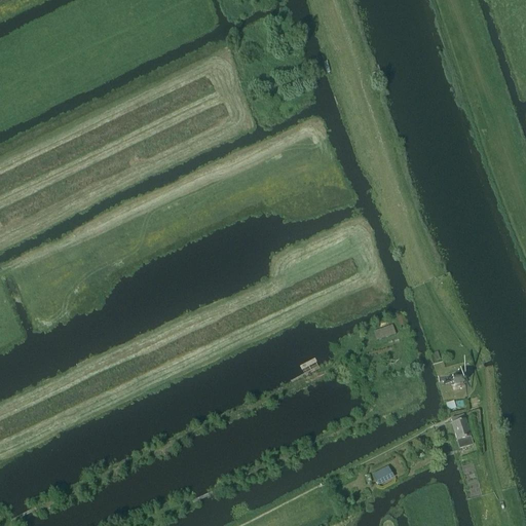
[(376,341),(396,335),(392,326),(373,332),(376,341)]
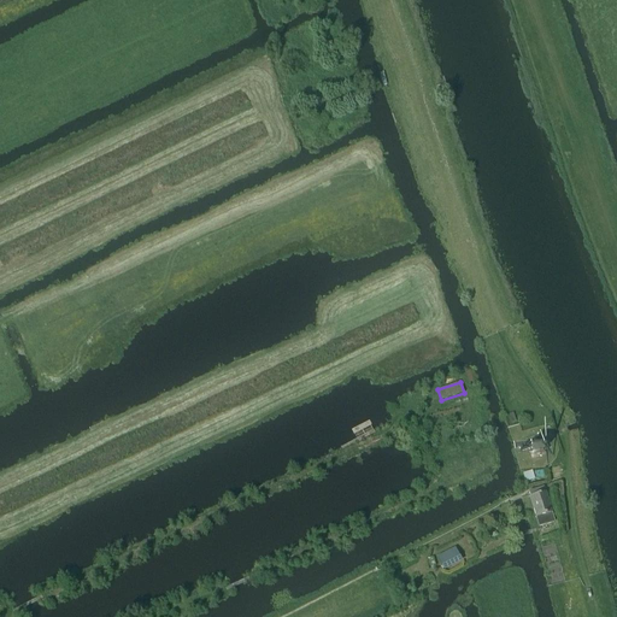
[(542,444),(541,439),(528,444),(533,458),(546,453),(545,451),(548,450),(546,442),(542,444)]
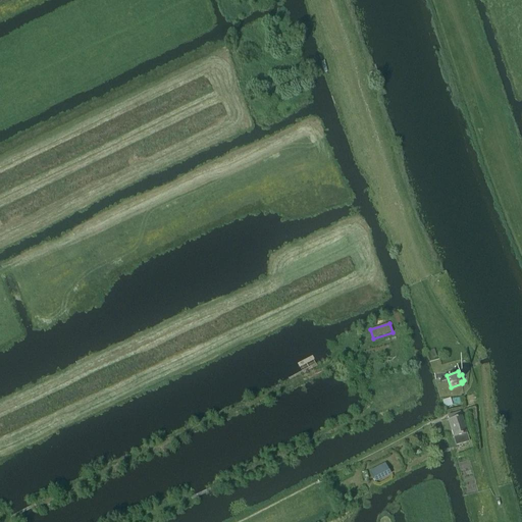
[(450,399),(442,402),(445,409),(453,406),(450,399)]
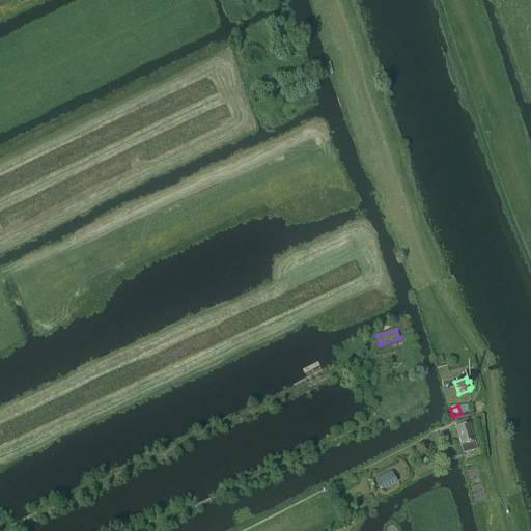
[(468,420),(455,424),(456,428),(455,428),(463,453),(477,449),(470,424),(469,424),(468,420)]
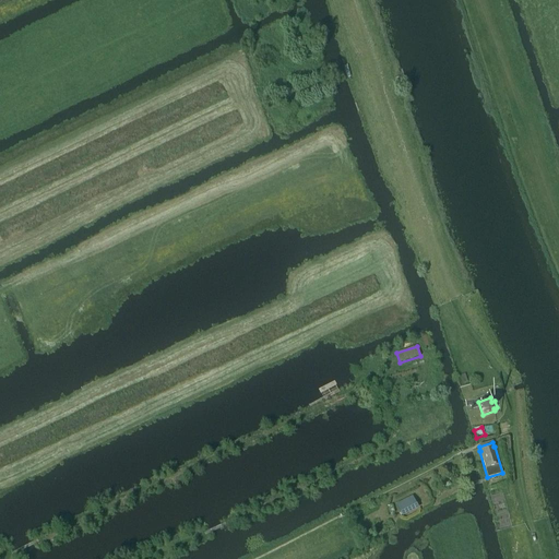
[(412,496),(395,504),(402,515),(417,508),(412,496)]
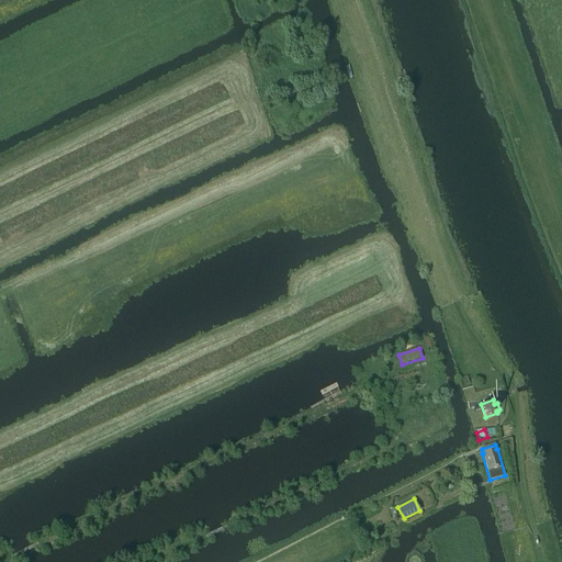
All buildings are outlined.
